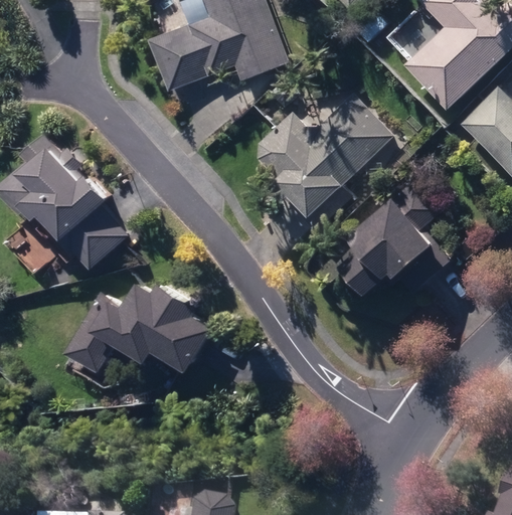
[(149,39),(169,91),(235,66),(240,80),(289,62),(265,0),(201,0),(209,17),(149,39)]
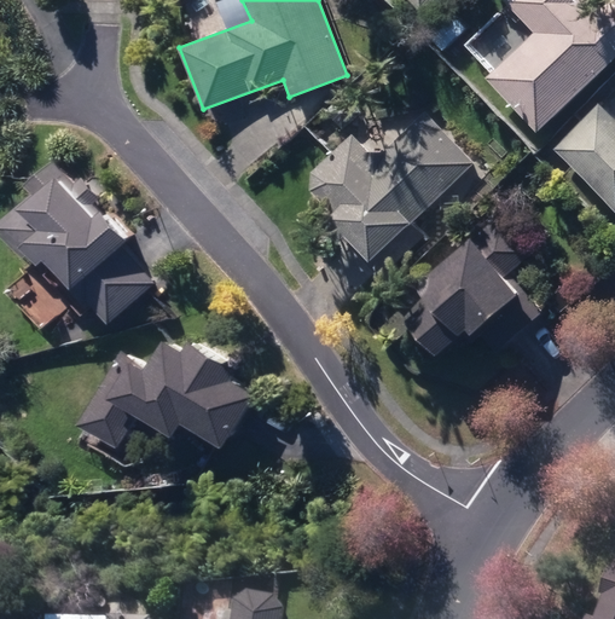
[(405,0),(418,13),(431,0),(405,0)]
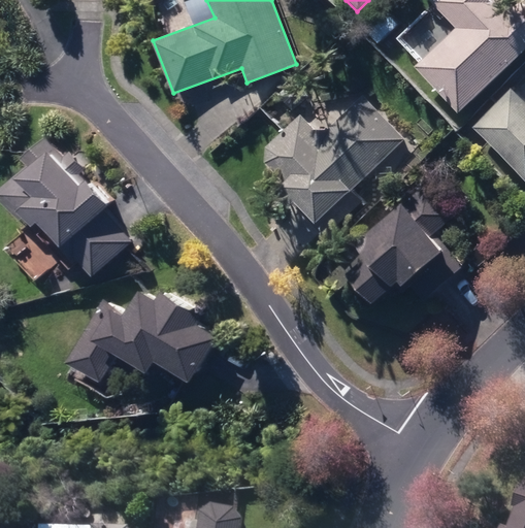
[(414,67),(457,112),(524,46),(524,0),(518,0),(509,9),(499,0),(428,0),(455,28),(414,67)]
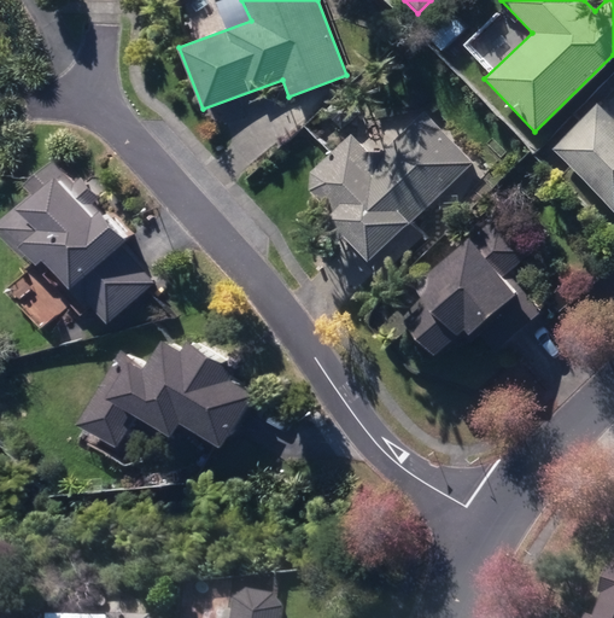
[(411,24),(420,31),(432,21),(424,11),(411,24)]
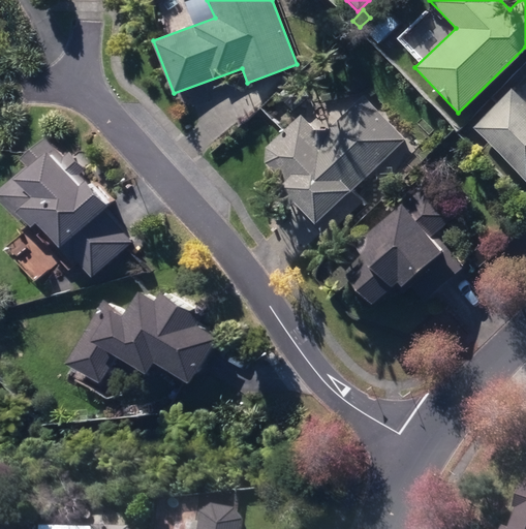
[(525,180),(525,104),(509,89),(471,127),(525,181),(525,180)]
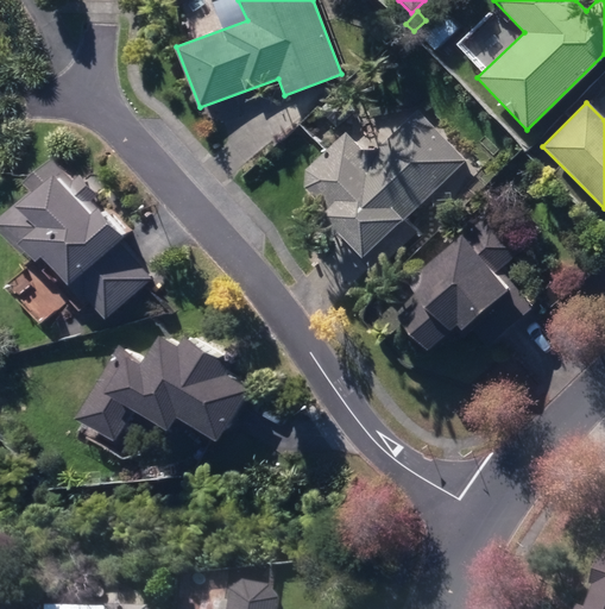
[(334,234),(372,274),(414,233),(403,220),(465,161),(417,111),(375,151),(360,151),(342,132),(304,168),(304,187),(328,212),(316,221),(331,238),(334,234)]
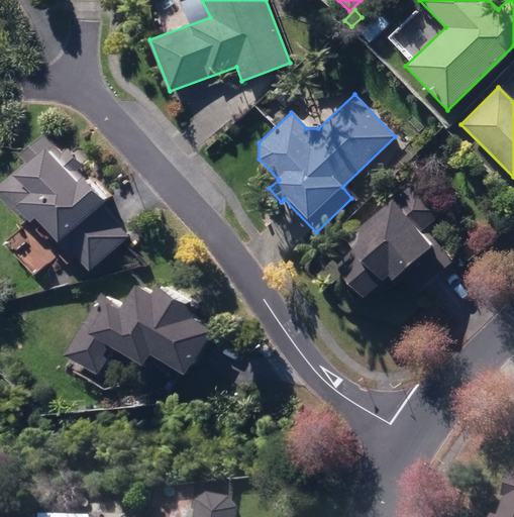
[(453,135),(464,146),(471,140),(459,129),(453,135)]
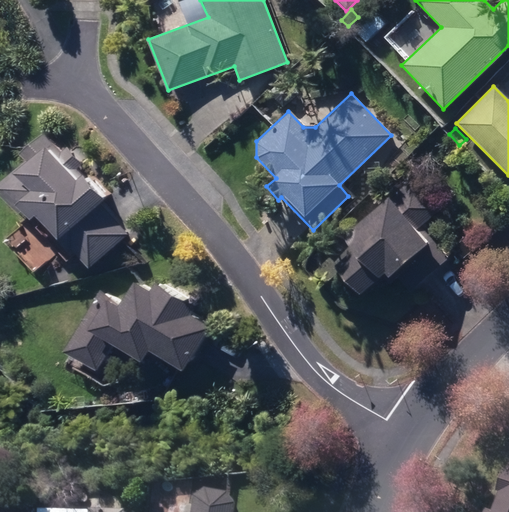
[(72,247),(88,267),(127,234),(100,201),(105,198),(84,173),(77,179),(54,152),(57,150),(42,132),(19,150),(27,159),(0,182),(0,188),(20,212),(26,207),(33,216),(36,214),(67,251),(72,247)]
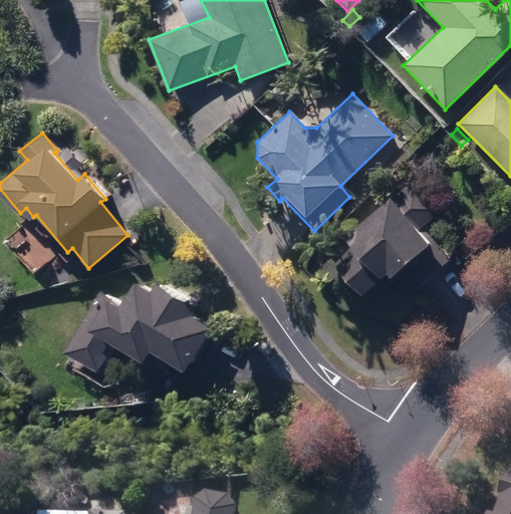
[(332,267),(357,296),(387,271),(391,275),(393,274),(409,293),(446,261),(418,229),(442,208),(416,178),(393,198),(390,195),(345,234),(356,247),(332,267)]
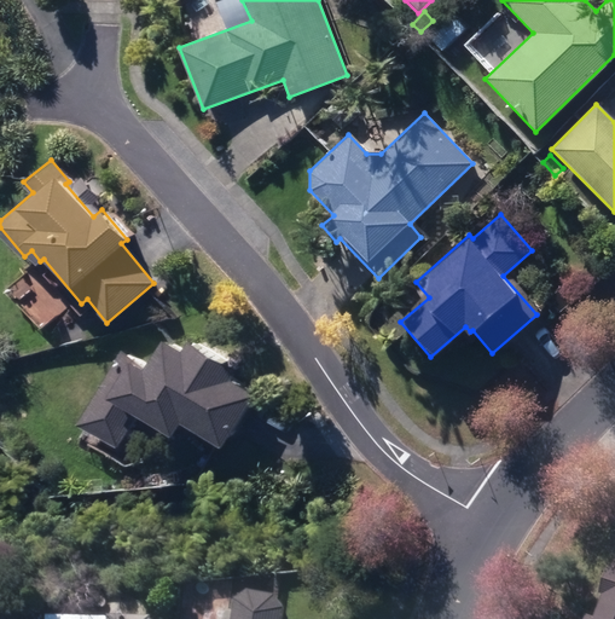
[(76,423),(115,447),(137,412),(172,434),(181,420),(222,445),(254,394),(230,379),(235,370),(186,341),(181,351),(162,339),(144,368),(119,353),(76,423)]
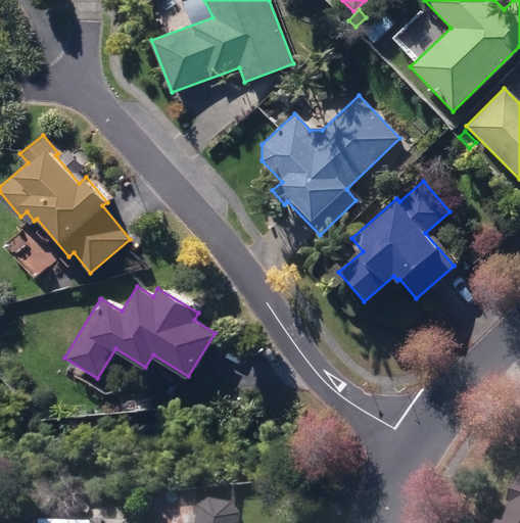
[(519,522),(519,472),(519,473),(516,482),(514,480),(505,505),(508,507),(501,522),(519,522)]
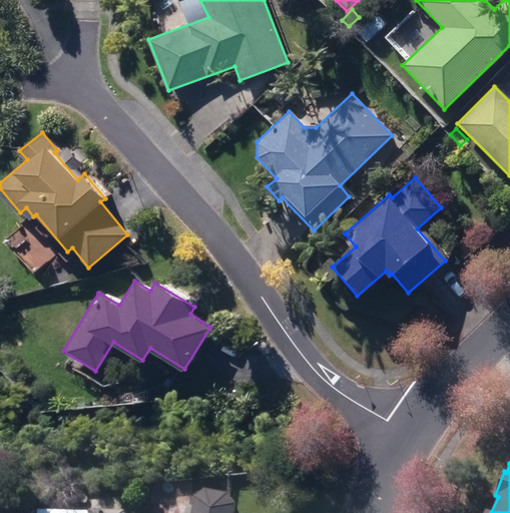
[(231,512),(233,506),(225,495),(206,491),(193,500),(190,512),(231,512)]
